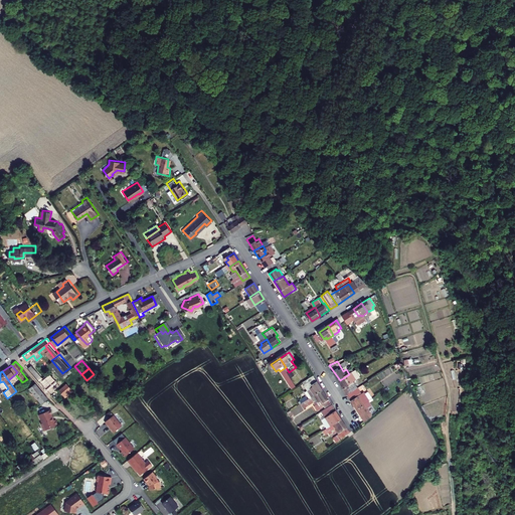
[(38,371),(33,374),(46,389),(56,381),(50,373),(44,378),(38,371)]
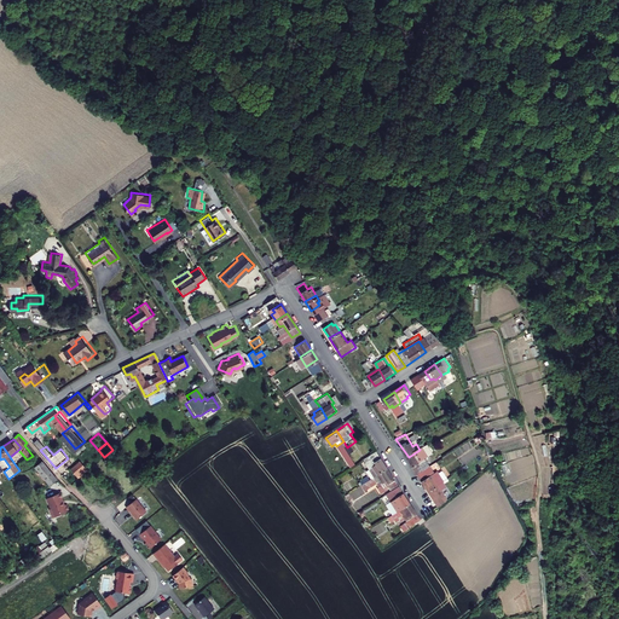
[(391,469),(377,449),(364,458),(372,470),(369,473),(374,480),(380,476),(391,469)]
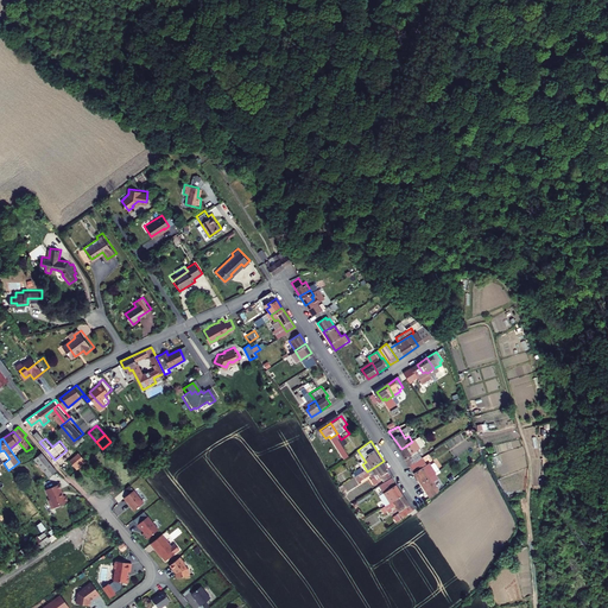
[(416,448),(412,442),(401,449),(407,458),(416,454),(413,450),(416,448)]
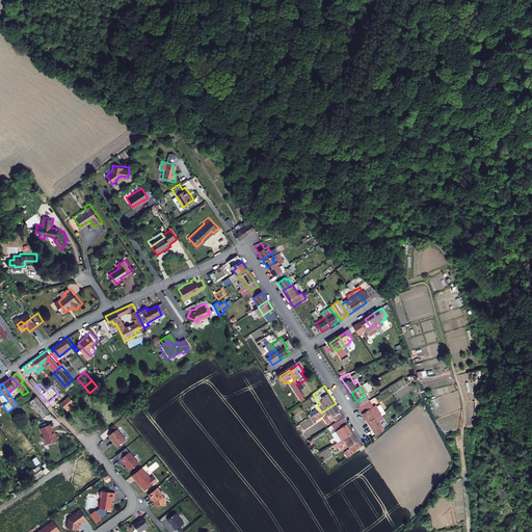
[(30,402),(44,418),(50,411),(37,396),(30,402)]
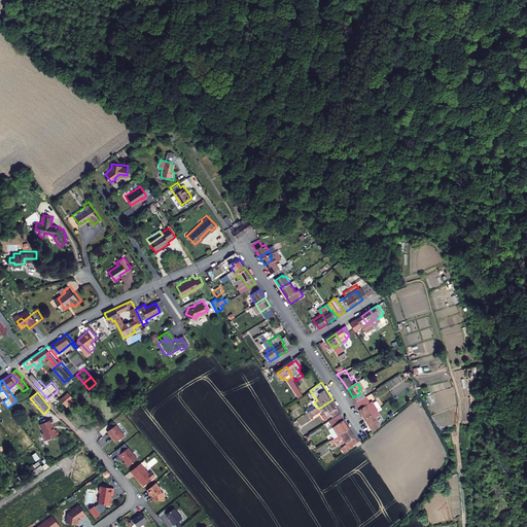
[(358,405),(367,398),(363,392),(353,398),(358,405)]
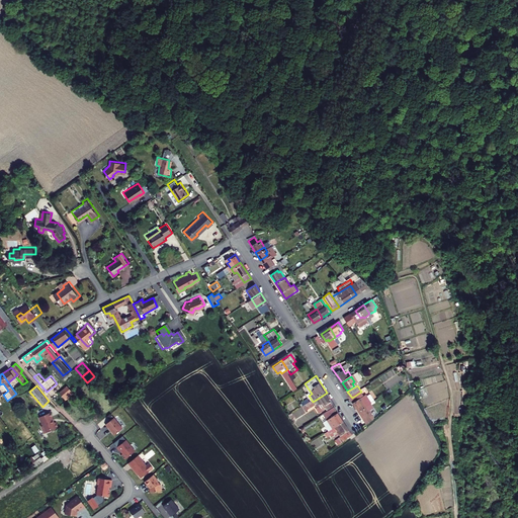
[(59,393),(66,401),(74,395),(67,386),(59,393)]
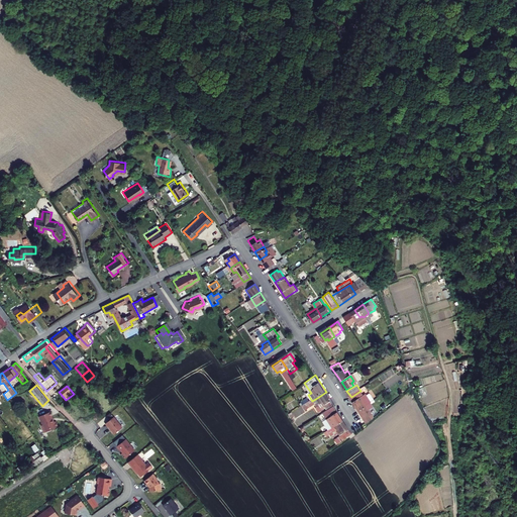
[(366,395),(362,390),(360,391),(351,397),(359,410),(370,404),(373,402),(368,394),(366,395)]
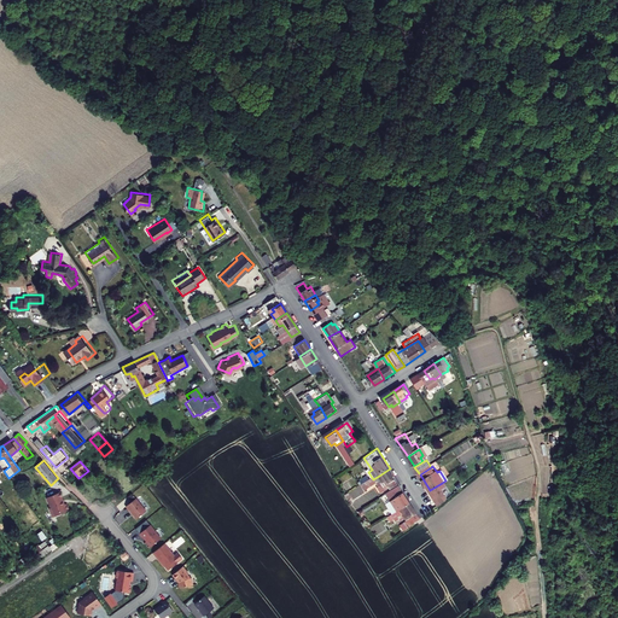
[(396,478),(390,468),(379,476),(384,483),(386,481),(389,484),(396,478)]
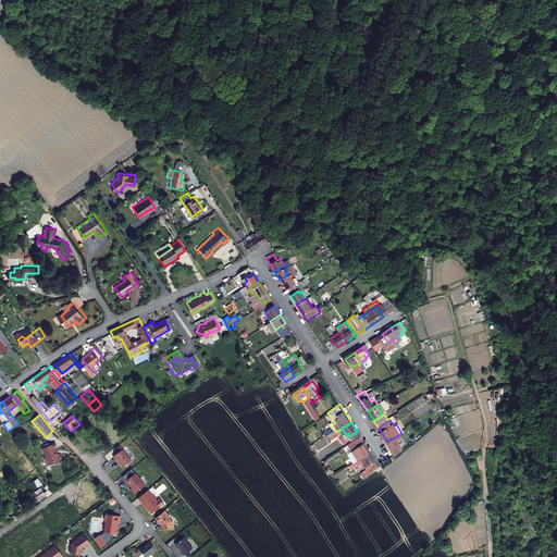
[(17,434),(26,430),(24,424),(15,429),(17,434)]
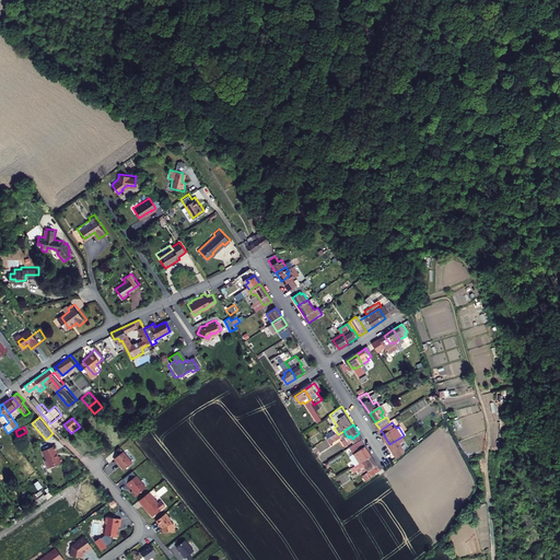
[(405,443),(400,438),(389,444),(395,453),(403,447),(401,445),(405,443)]
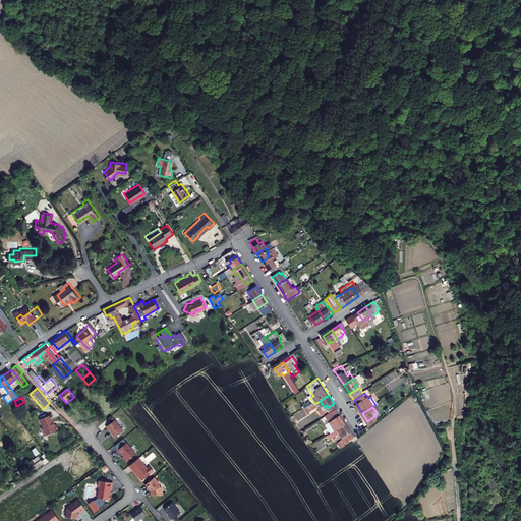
[(294,415),(298,421),(306,415),(302,409),(294,415)]
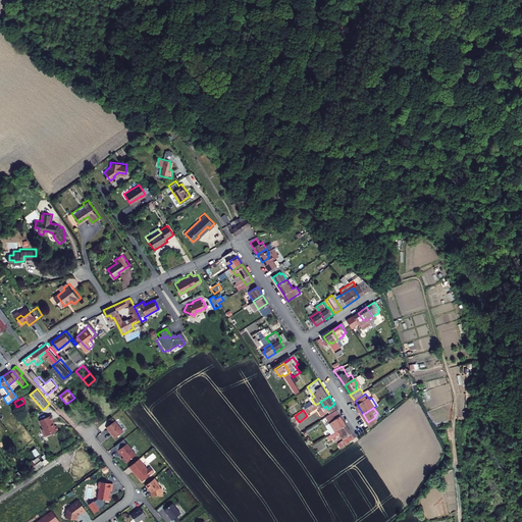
[(349,425),(340,411),(328,418),(338,432),(340,431),(349,425)]
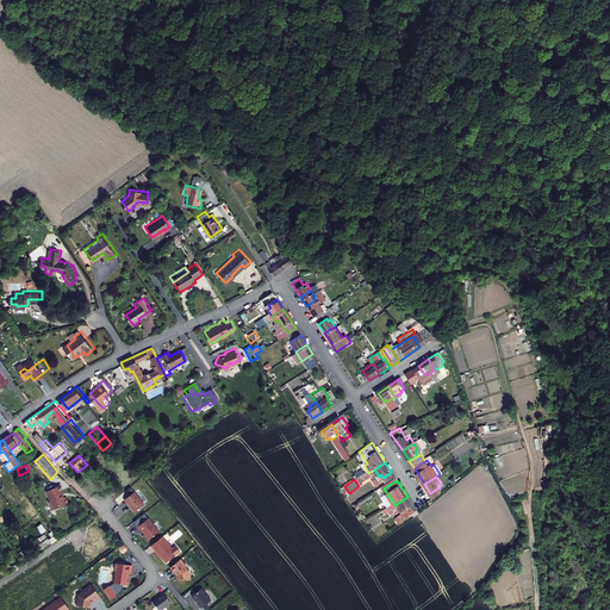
[(58,492),(56,487),(43,493),(47,503),(45,503),(49,512),(66,505),(62,499),(61,500),(57,493),(58,492)]
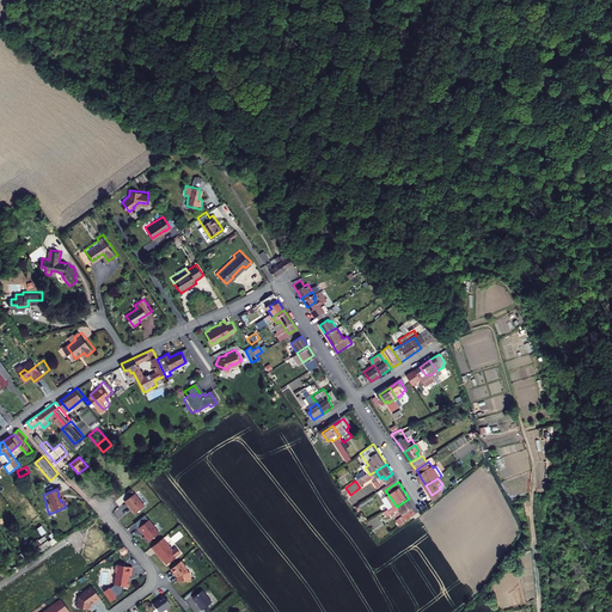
[(126,507),(133,516),(141,508),(132,496),(122,503),(124,508),(126,507)]
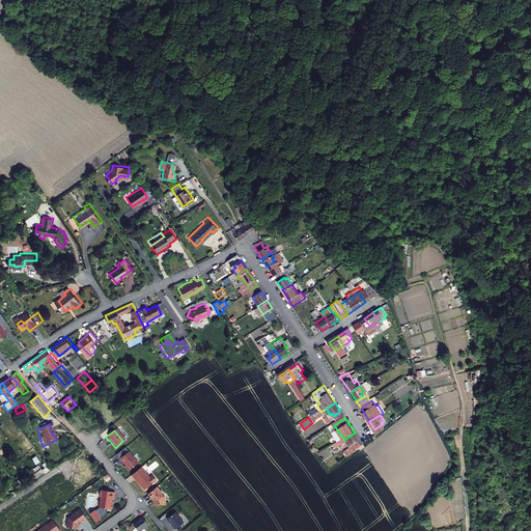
[(359,439),(355,432),(345,439),(348,443),(351,442),(353,444),(359,439)]
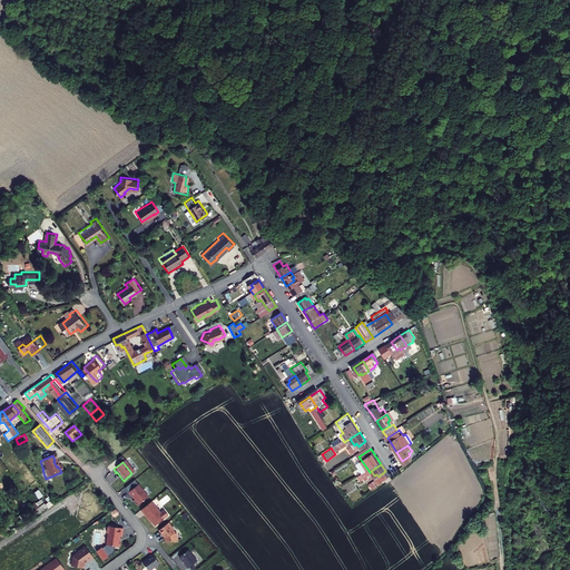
[(379,477),(374,482),(376,484),(389,475),(386,473),(380,479),(379,477)]
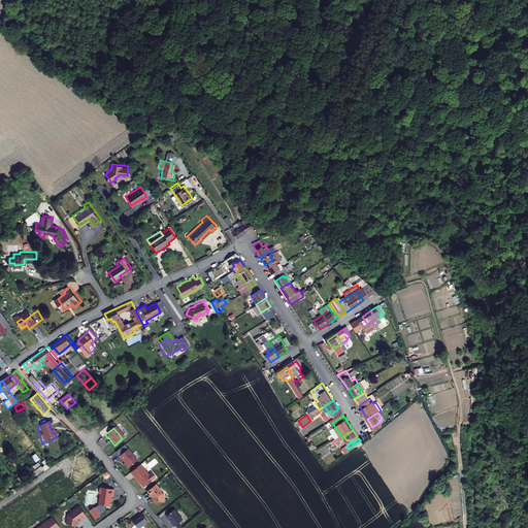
[(322,458),(330,452),(325,444),(317,451),(322,458)]
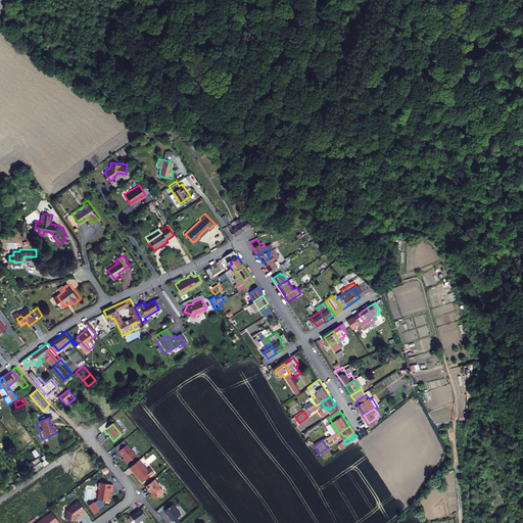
[(133,458),(133,457),(125,446),(121,449),(115,453),(115,454),(117,457),(119,457),(121,460),(120,461),(124,466),(133,458)]
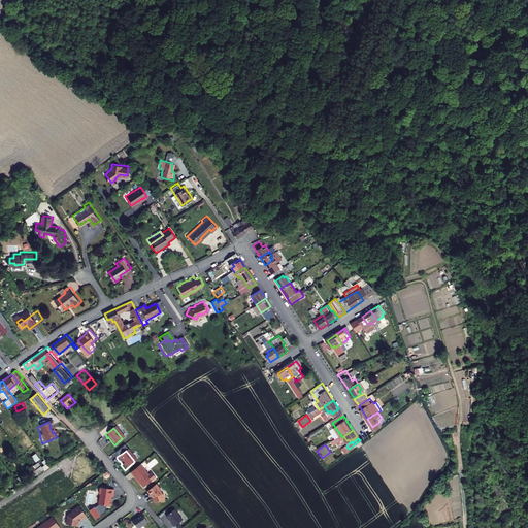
[(132,479),(140,489),(153,479),(150,474),(146,476),(137,466),(128,474),(131,479),(132,479)]
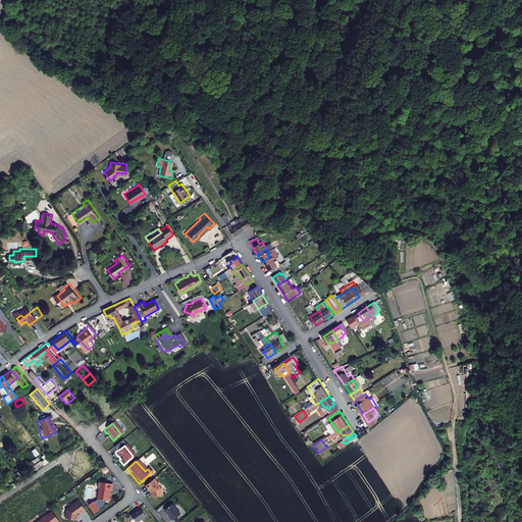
[(30,462),(27,464),(33,472),(41,466),(38,463),(33,466),(30,462)]
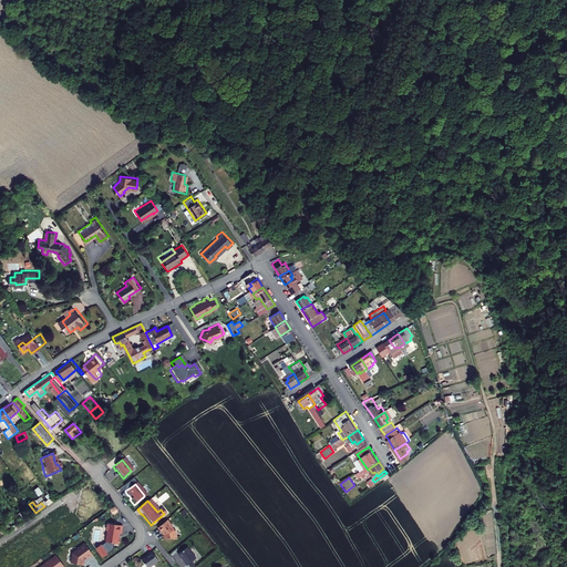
[(169,527),(165,522),(155,529),(158,534),(160,534),(161,536),(162,540),(174,539),(173,532),(172,533),(168,529),(169,527)]
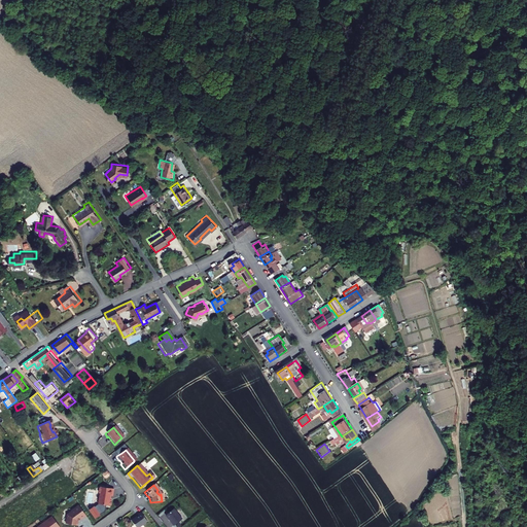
[(110,497),(111,490),(99,488),(97,489),(97,494),(98,495),(96,505),(108,507),(109,501),(108,501),(108,500),(106,500),(107,497),(110,497)]
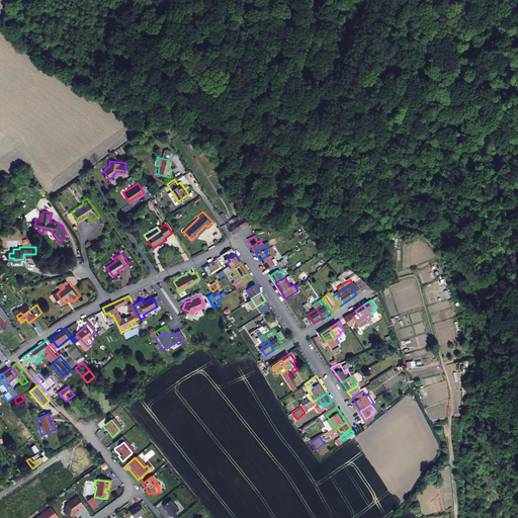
[(68,504),(64,507),(63,516),(74,517),(75,513),(77,512),(82,508),(75,498),(68,503),(68,504)]
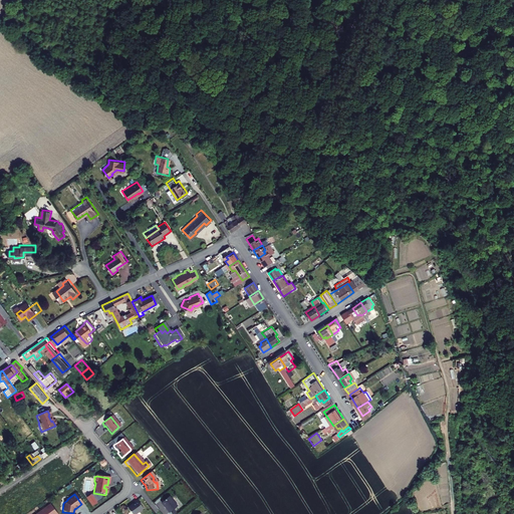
[(168,497),(159,504),(167,513),(176,507),(168,497)]
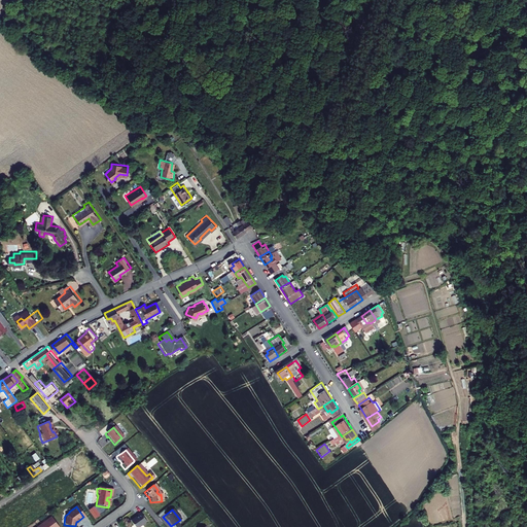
[(129,522),(132,526),(139,526),(145,523),(138,514),(135,517),(129,522)]
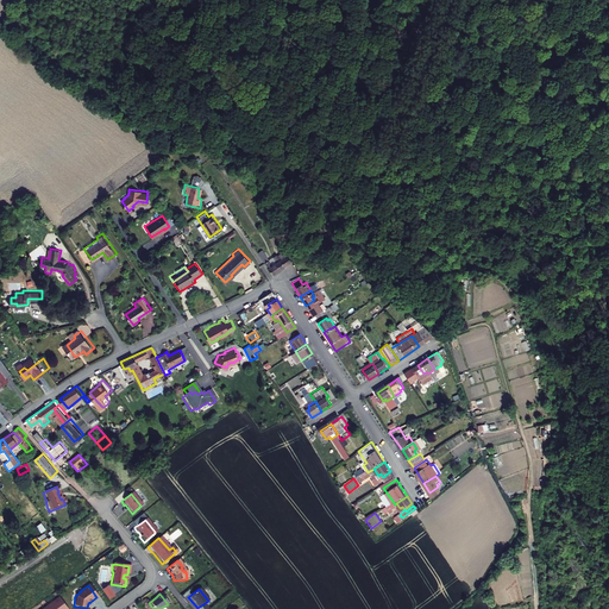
[(64,608),(57,598),(43,608),(64,608)]
